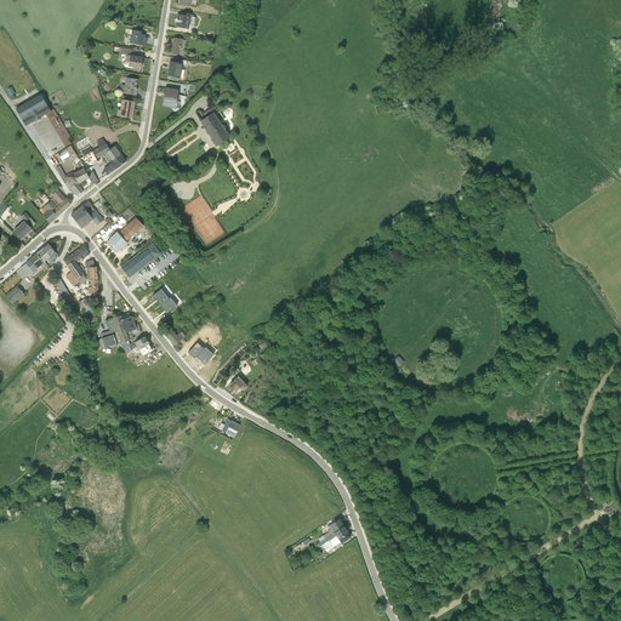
[(191,17),(177,15),(175,28),(188,29),(191,17)]
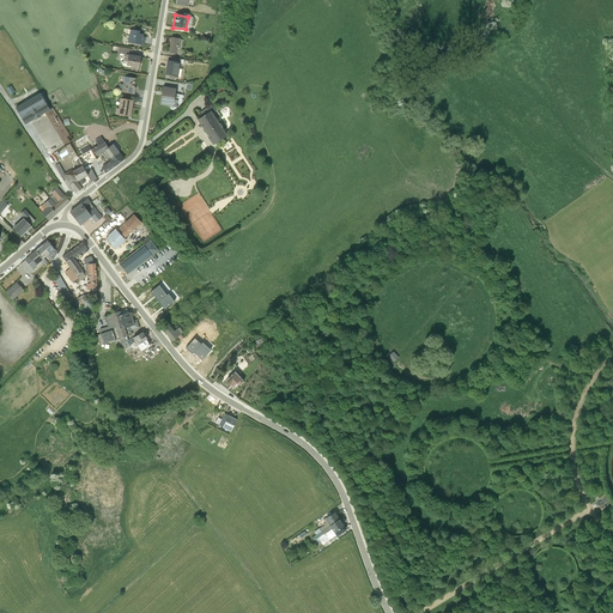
[(128,41),(127,43),(143,46),(143,42),(144,42),(145,37),(143,37),(143,35),(140,34),(140,31),(131,30),(129,35),(127,34),(127,40),(128,41)]
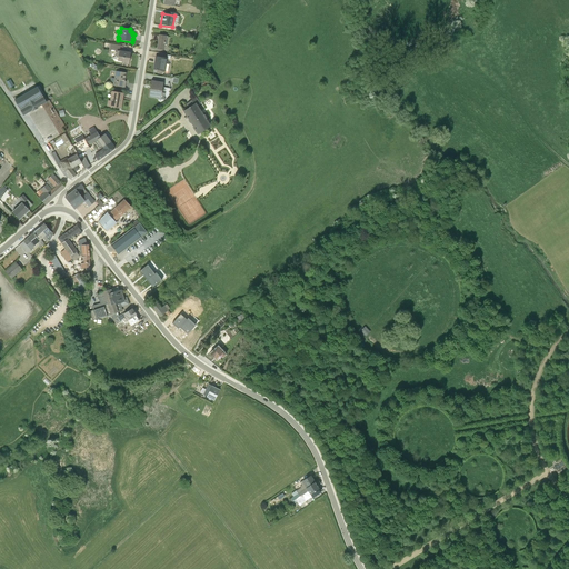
[(168,37),(159,35),(157,49),(165,50),(165,47),(166,47),(168,37)]
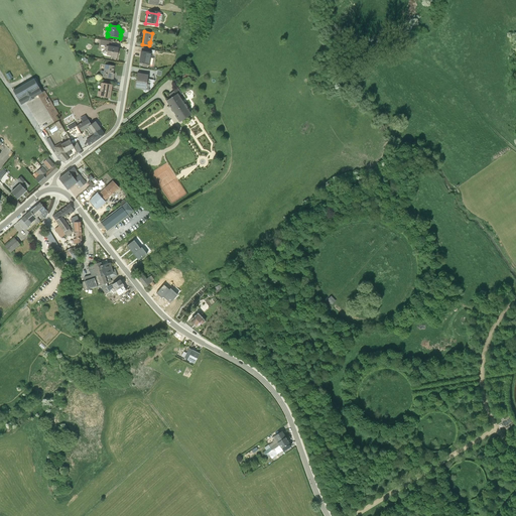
[(105,51),(108,51),(107,55),(111,56),(110,57),(116,58),(118,48),(109,46),(109,43),(112,43),(112,41),(101,39),(100,45),(106,46),(105,51)]
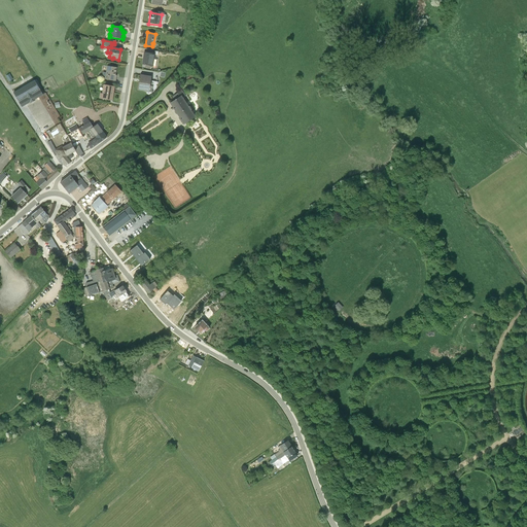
[(144,53),(142,64),(146,65),(145,68),(150,69),(150,66),(153,66),(155,55),(144,53)]
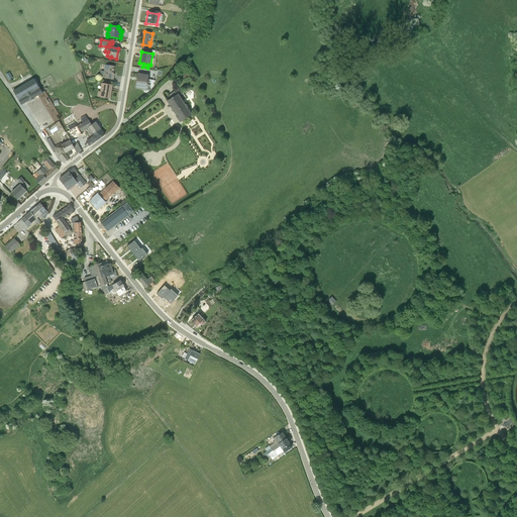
[(101,71),(100,77),(113,80),(114,74),(113,74),(114,67),(105,65),(104,71),(101,71)]
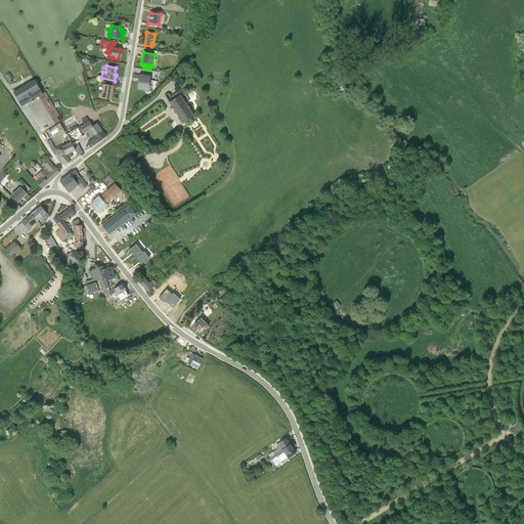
[(140,80),(139,89),(144,90),(144,91),(150,92),(153,91),(151,90),(151,86),(149,85),(150,77),(140,75),(139,80),(140,80)]
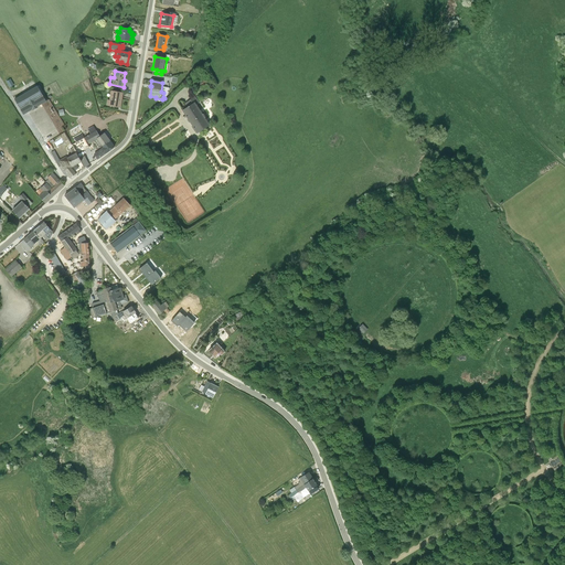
[(36,86),(14,99),(23,115),(32,109),(32,110),(38,107),(38,106),(46,102),(36,86)]
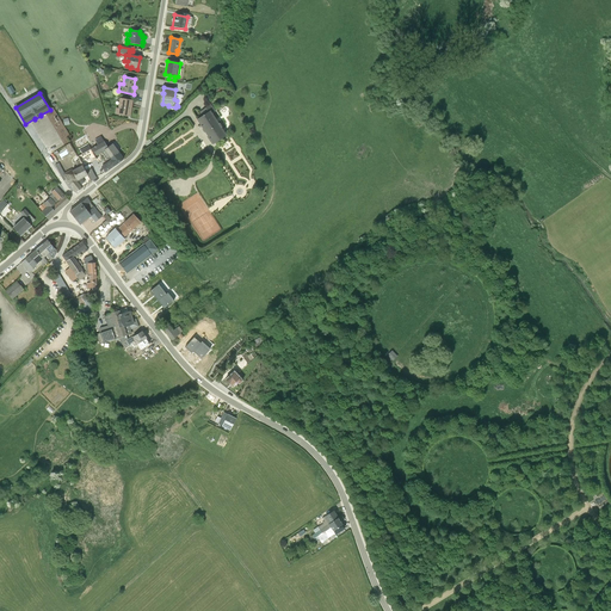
[(116,107),(115,113),(127,116),(128,112),(130,113),(133,100),(119,98),(118,107),(116,107)]
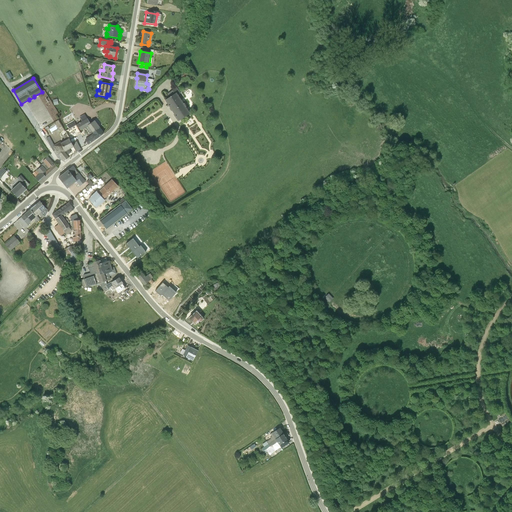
[(169,97),(165,100),(178,121),(190,114),(185,107),(186,106),(184,103),(183,104),(178,95),(180,93),(177,87),(167,93),(169,97)]
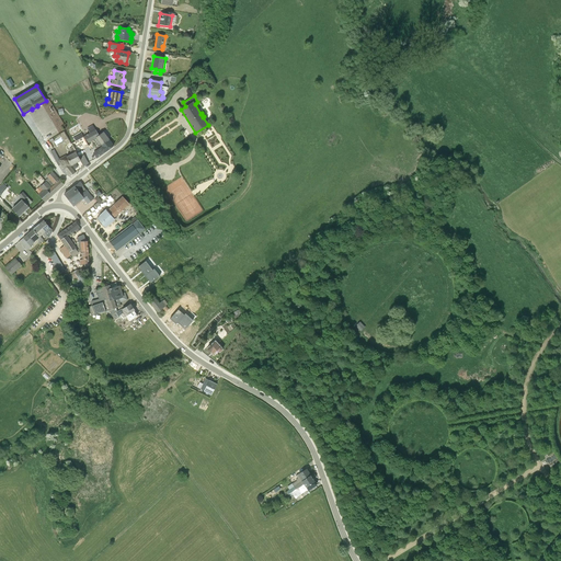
[(99,136),(93,125),(87,128),(89,133),(83,137),(87,144),(93,139),(98,146),(101,145),(109,139),(104,132),(99,136)]
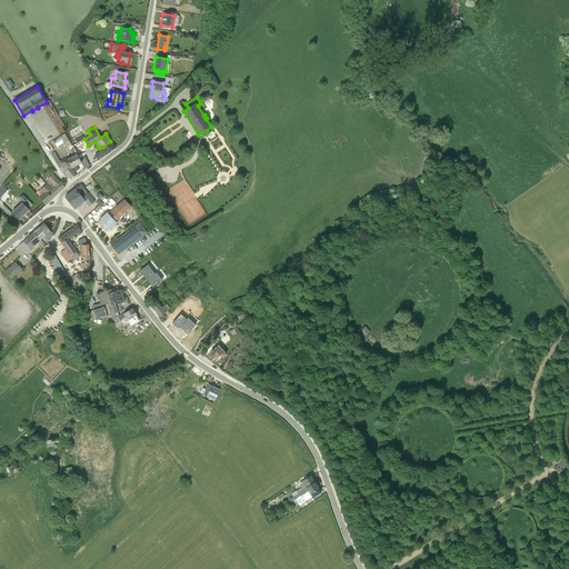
[(57,128),(48,132),(51,139),(60,133),(57,128)]
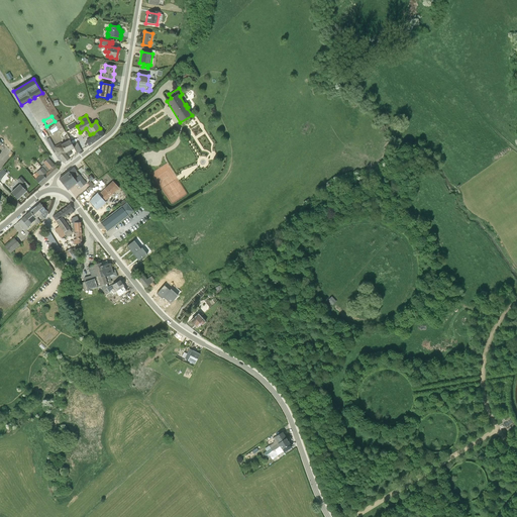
[(77,126),(75,123),(68,127),(70,129),(66,132),(70,139),(71,141),(77,137),(82,134),(80,132),(77,126)]
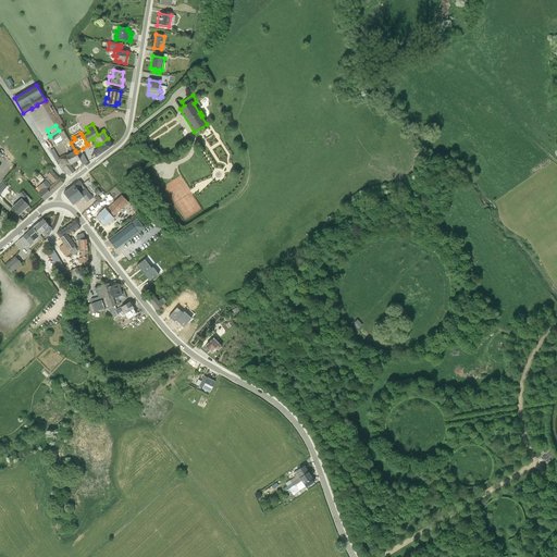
[(112,145),(108,138),(100,144),(101,146),(99,147),(97,148),(93,152),(96,157),(112,145)]
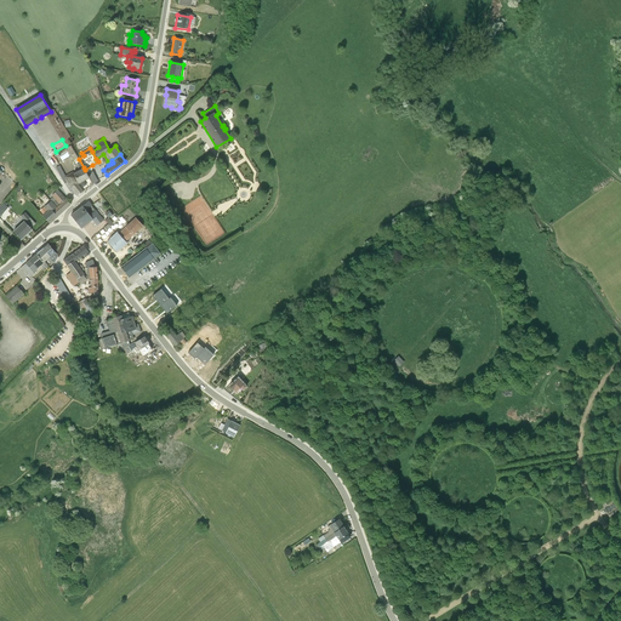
[(72,187),(78,195),(84,192),(78,184),(79,183),(74,174),(73,171),(66,176),(60,165),(56,167),(64,184),(67,182),(69,188),(72,187)]
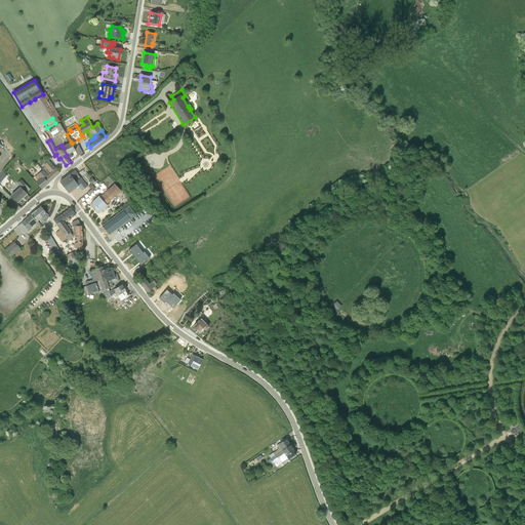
[(72,144),(71,142),(63,147),(67,155),(75,150),(78,156),(82,153),(78,146),(79,145),(79,143),(78,139),(72,144)]
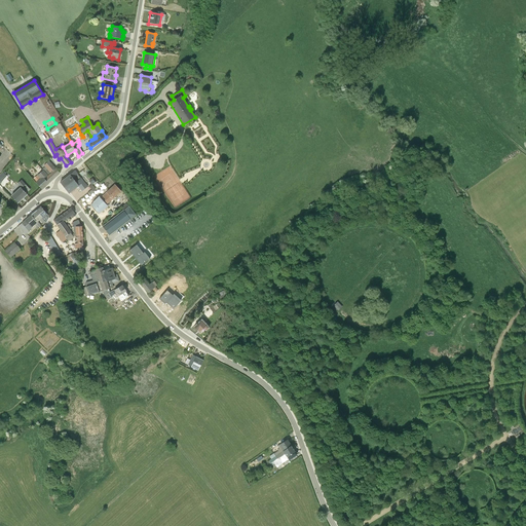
[(42,189),(60,173),(49,160),(44,165),(45,166),(42,170),(43,171),(37,176),(40,179),(36,183),(42,189)]
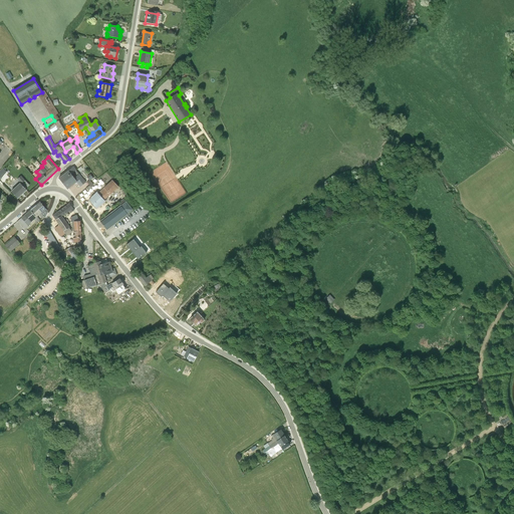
[(76,182),(81,178),(80,176),(78,177),(71,168),(58,178),(67,189),(76,182)]
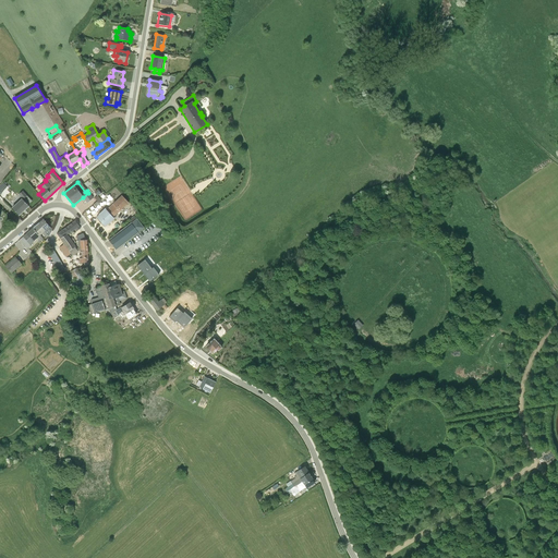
[(12,208),(20,215),(28,206),(27,205),(32,201),(22,191),(19,194),(22,198),(12,208)]
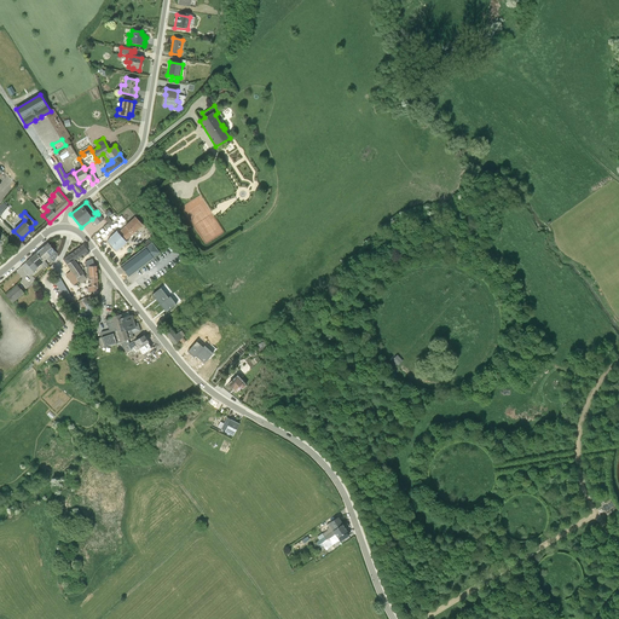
[(98,214),(92,219),(96,225),(103,219),(99,214),(98,214)]
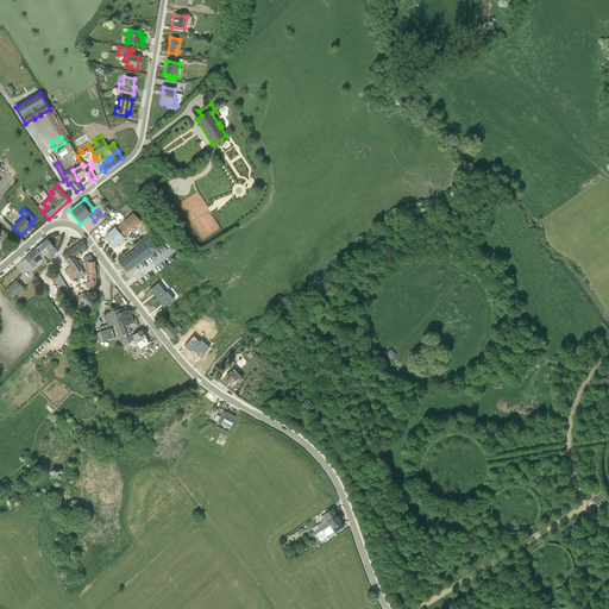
[(108,234),(105,237),(114,246),(117,244),(118,245),(125,238),(124,237),(140,221),(132,213),(115,228),(114,227),(108,234)]
